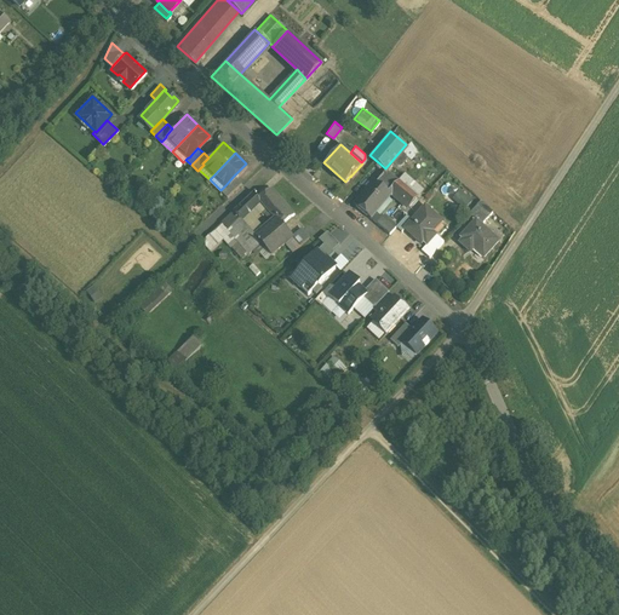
[(397,178),(385,168),(376,180),(387,190),(389,188),(397,178)]
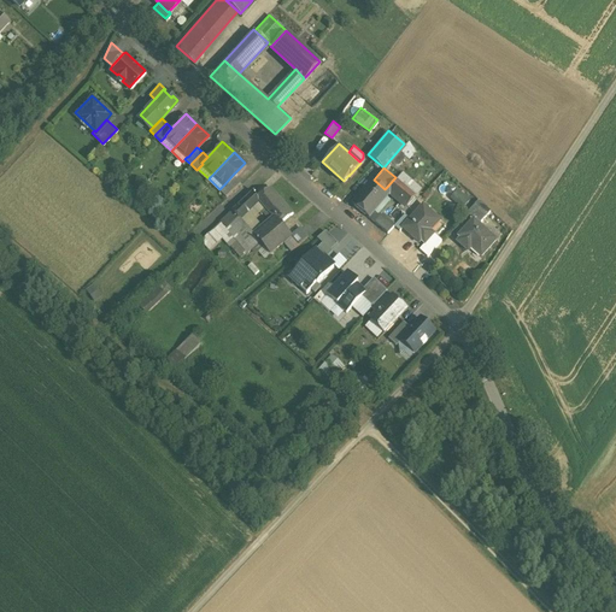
[(233,175),(224,184),(220,189),(224,194),(239,181),(233,175)]
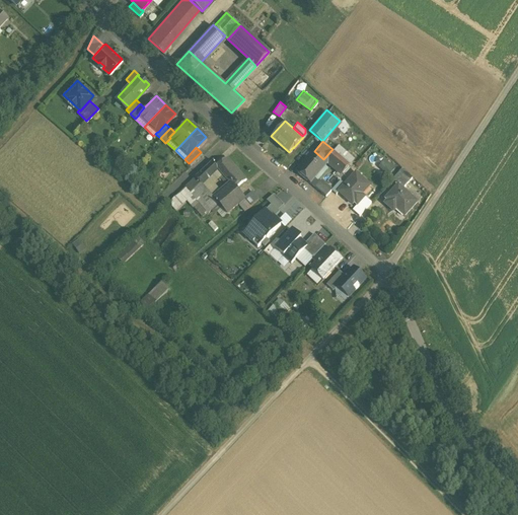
[(312,149),(295,168),(309,180),(311,177),(324,159),(323,159),(314,151),(312,149)]
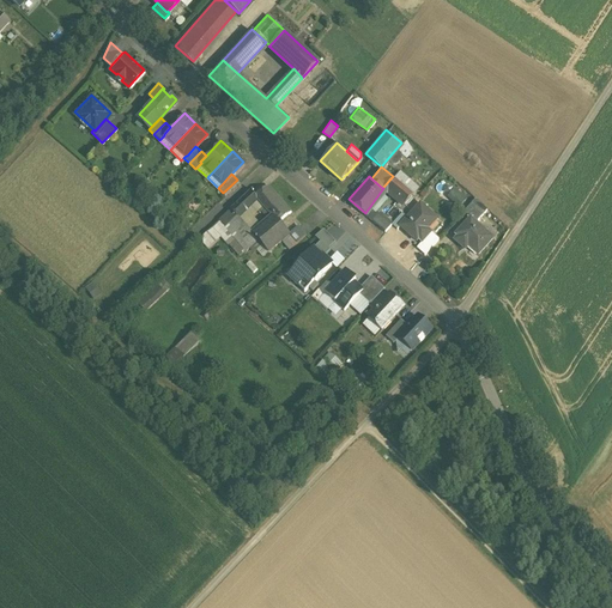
[(405,187),(393,176),(385,186),(397,196),(405,187)]
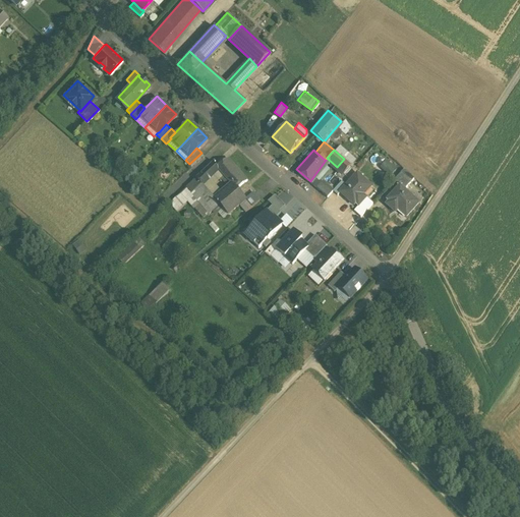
[(245,178),(226,156),(218,165),(213,160),(212,161),(218,167),(231,181),(231,182),(236,187),(245,178)]
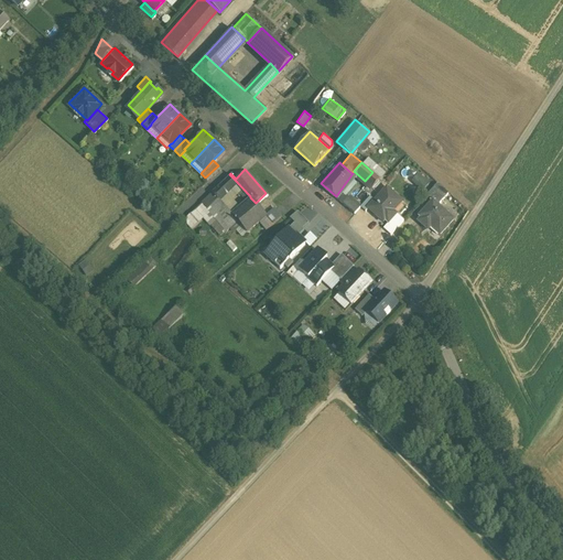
[(236,181),(229,174),(224,179),(230,186),(236,181)]
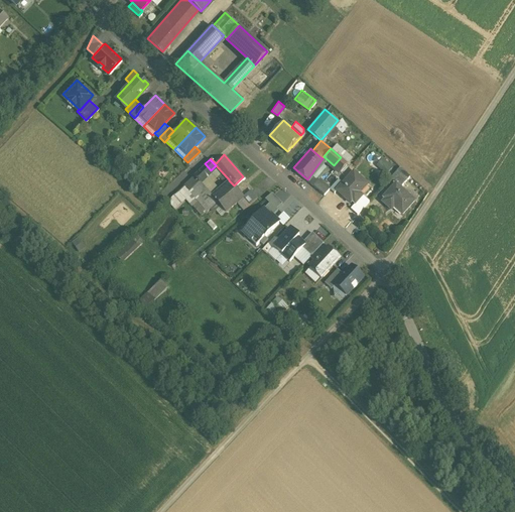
[(205,163),(192,174),(198,179),(187,188),(206,210),(209,207),(216,201),(219,205),(225,211),(236,202),(243,196),(242,195),(234,185),(229,180),(213,196),(200,180),(211,170),(205,163)]
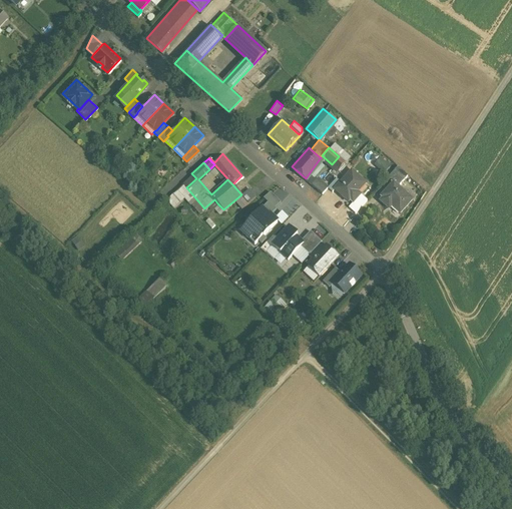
[(407,173),(397,164),(389,173),(395,178),(399,182),(407,173)]
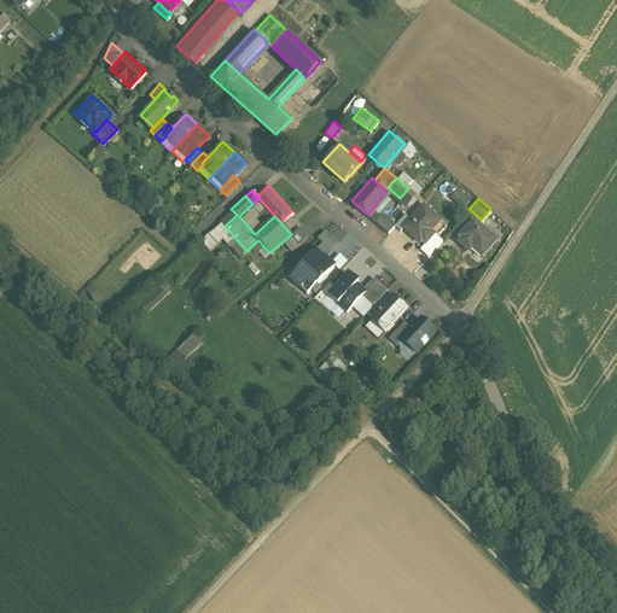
[(411,216),(402,225),(403,226),(413,234),(414,233),(424,241),(434,231),(430,228),(440,217),(423,203),(411,216)]
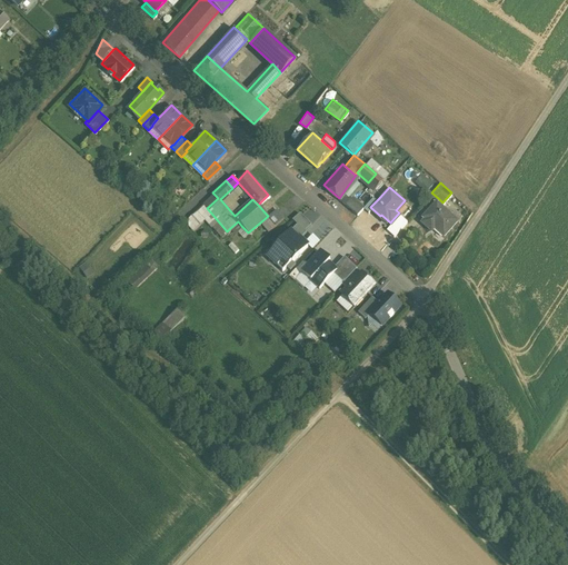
[(212,192),(202,202),(207,208),(218,198),(212,192)]
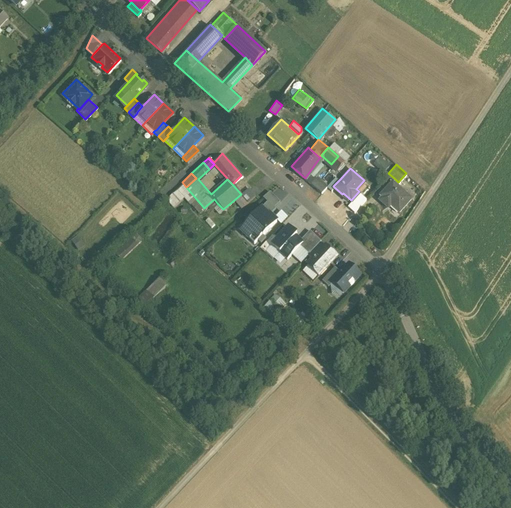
[(321,187),(307,175),(305,178),(303,181),(316,193),(321,187)]
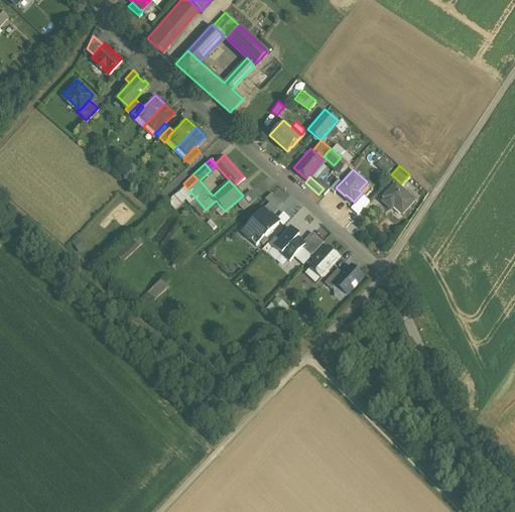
[(339,176),(330,186),(335,190),(337,188),(336,187),(343,180),(339,176)]
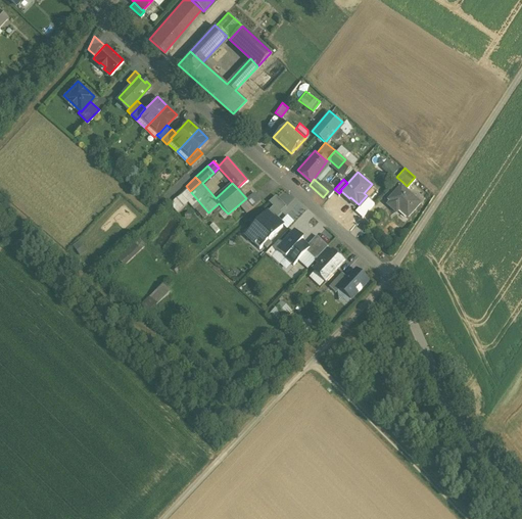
[(400,184),(392,193),(394,194),(387,202),(395,210),(398,207),(407,215),(419,201),(400,184)]
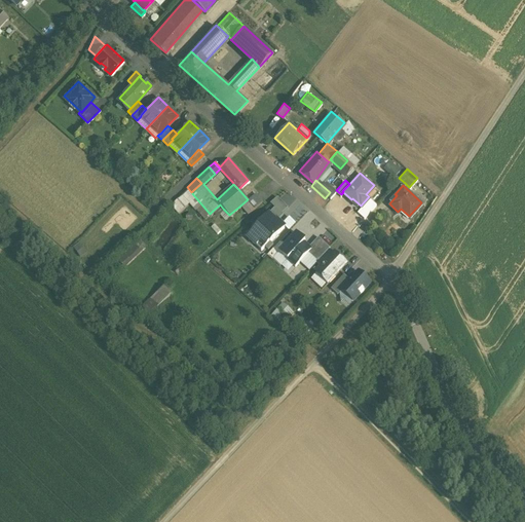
[(187,187),(170,203),(173,207),(175,204),(178,209),(188,198),(204,218),(210,214),(191,192),(187,187)]
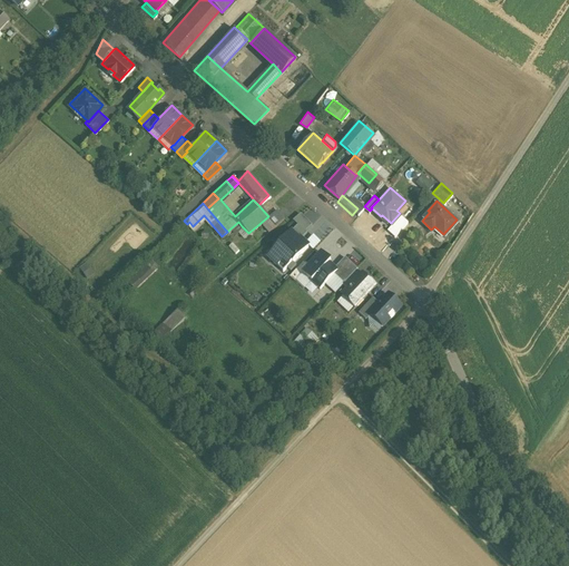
[(276,208),(267,215),(268,216),(261,223),(267,231),(283,216),(276,208)]
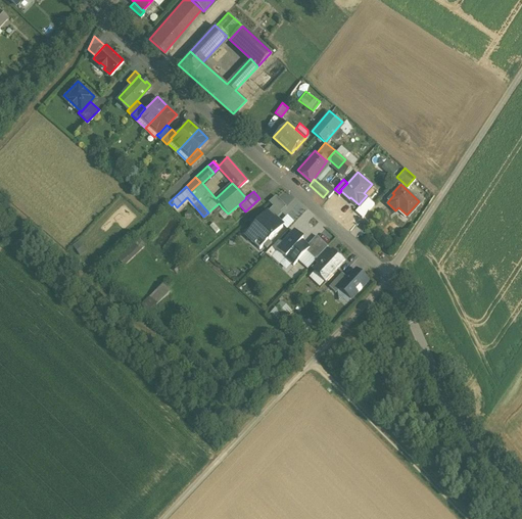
[(285,203),(275,193),(268,199),(272,203),(267,209),(275,217),(281,210),(280,209),(285,203)]
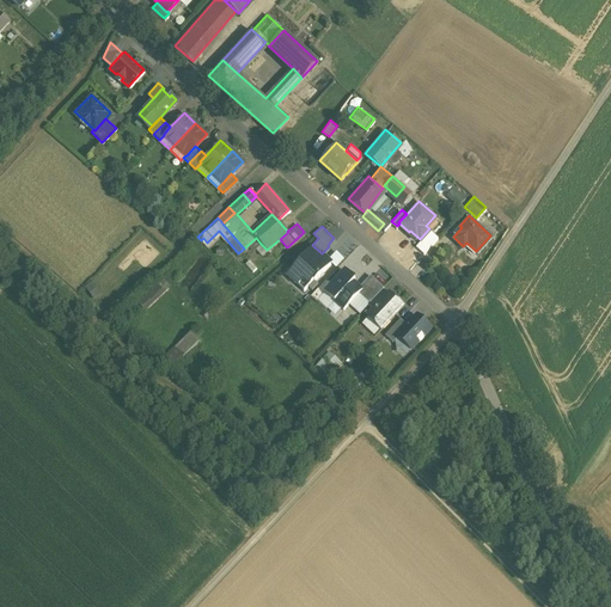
[(256,238),(248,245),(252,250),(260,243),(256,238)]
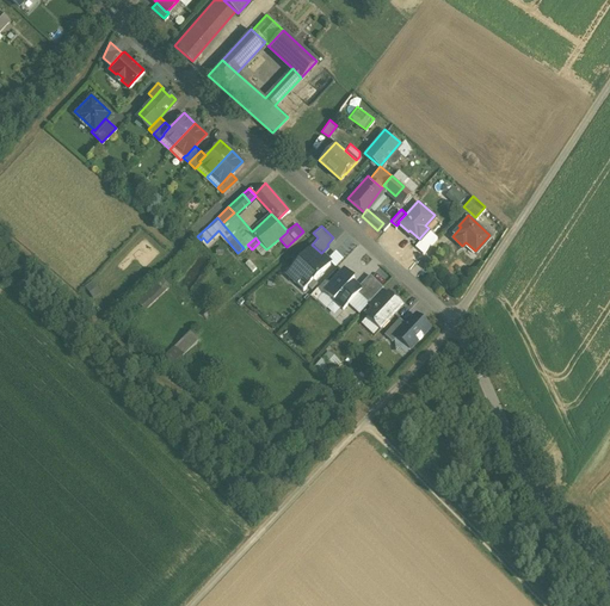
[(309,245),(290,266),(297,272),(291,278),(302,288),(307,284),(312,278),(313,278),(314,278),(330,261),(321,253),(312,245),(310,246),(309,245)]
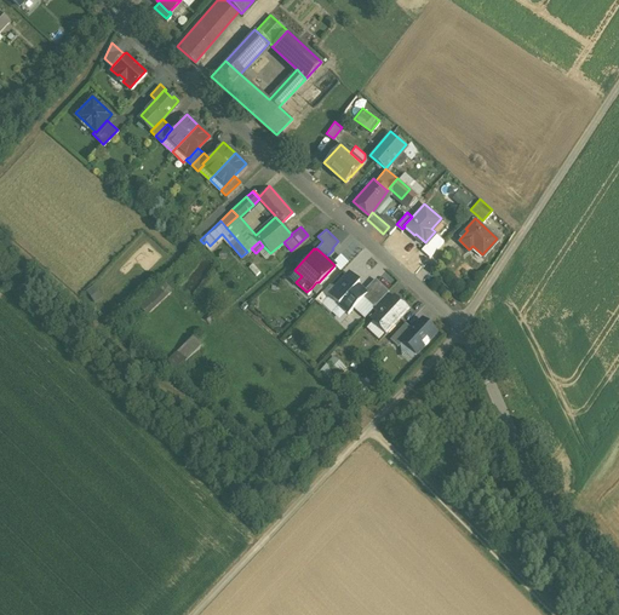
[(348,271),(327,293),(347,311),(362,294),(366,291),(364,288),(354,280),(355,279),(348,271)]
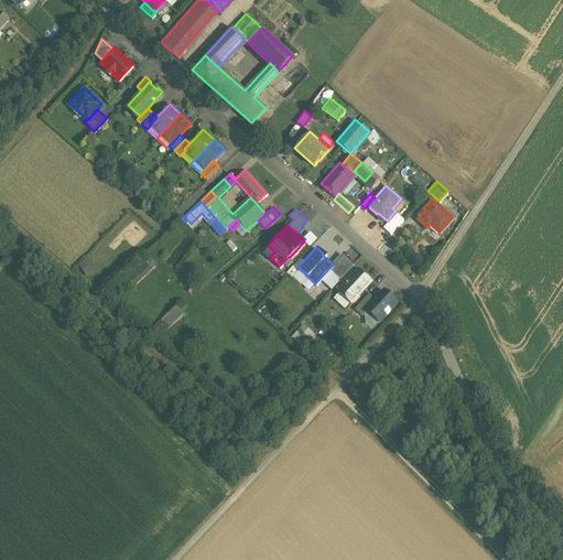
[(353,264),(340,251),(331,262),(333,265),(329,268),(339,278),(350,266),(353,264)]
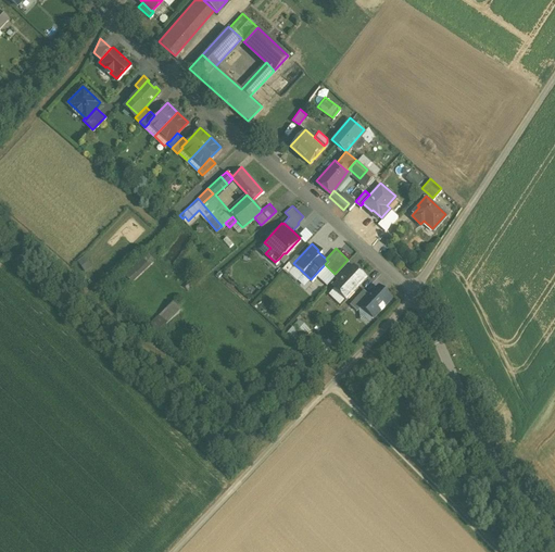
[(80,268),(88,265),(83,253),(75,256),(80,268)]
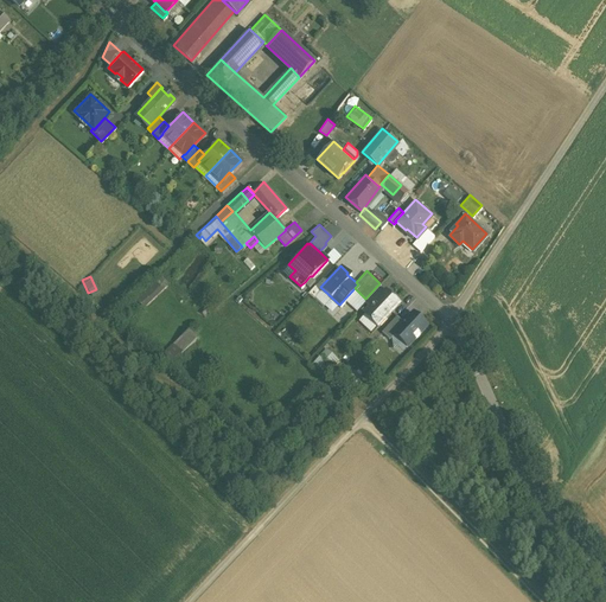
[(365,299),(364,300),(369,305),(383,290),(377,286),(365,299)]
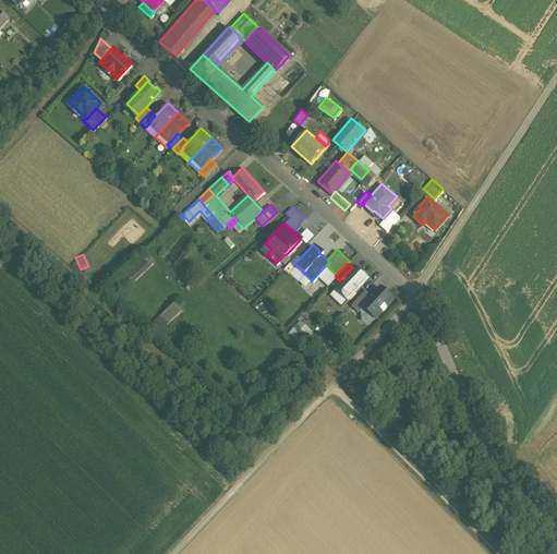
[(339,280),(335,286),(347,298),(366,277),(353,266),(339,280)]
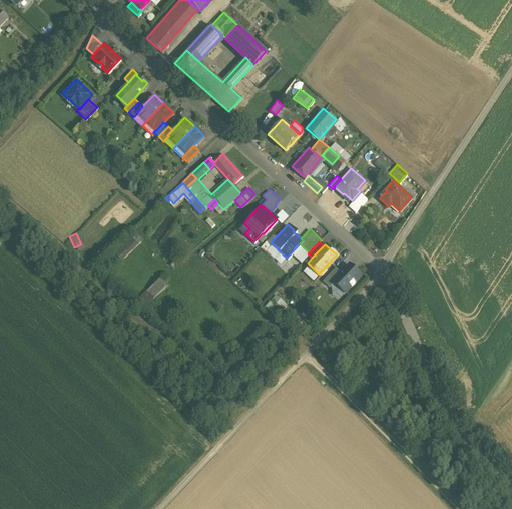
[(341,272),(333,280),(344,291),(360,274),(349,263),(341,272)]
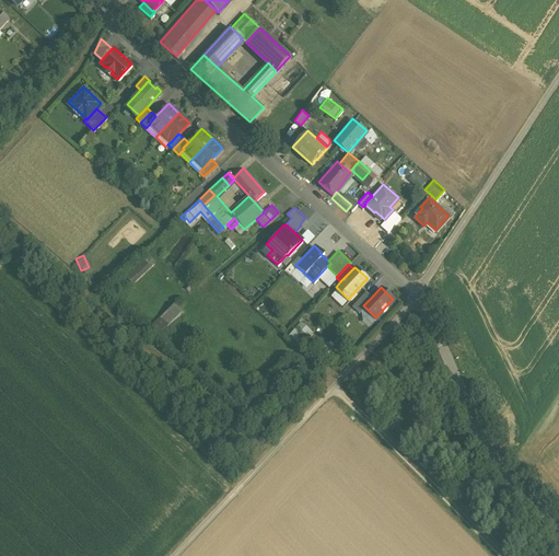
[(365,290),(351,304),(359,311),(363,305),(372,297),(365,290)]
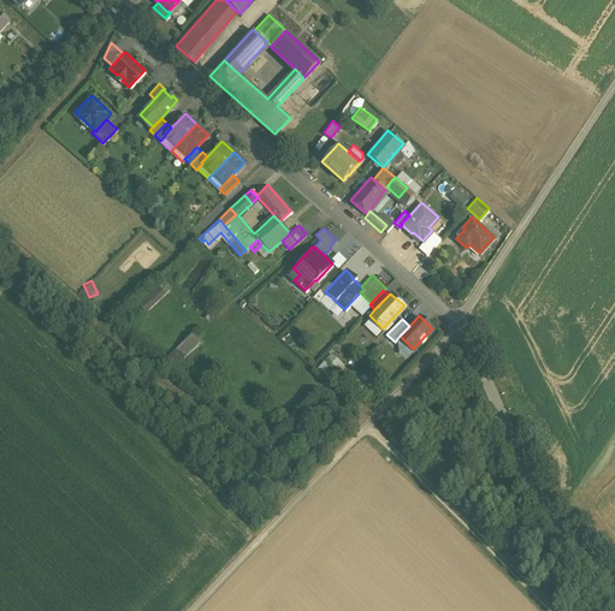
[(177,360),(195,342),(185,332),(167,350),(177,360)]
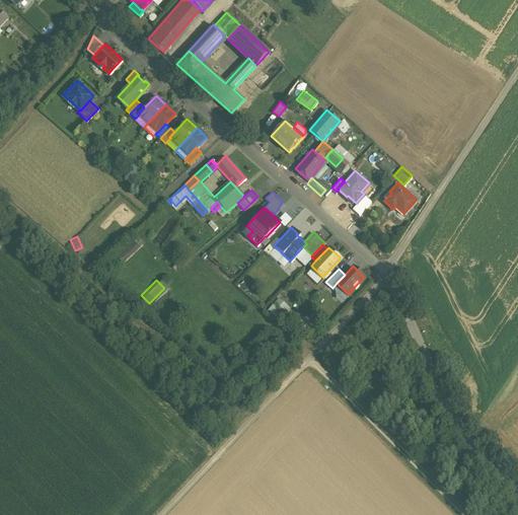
[(278,317),(287,304),(277,296),(267,309),(278,317)]
